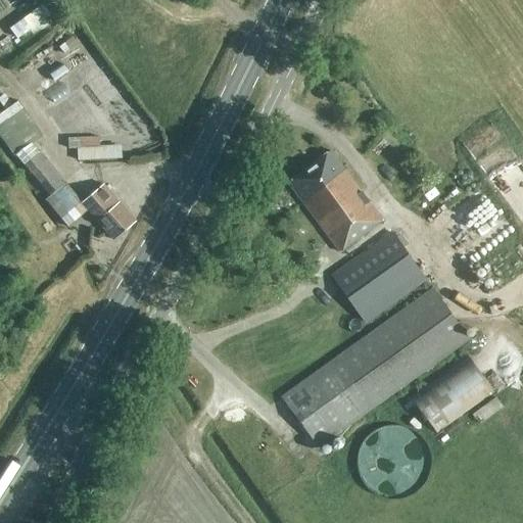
[(38,31),(72,3),(67,0),(51,0),(29,19),(38,31)]
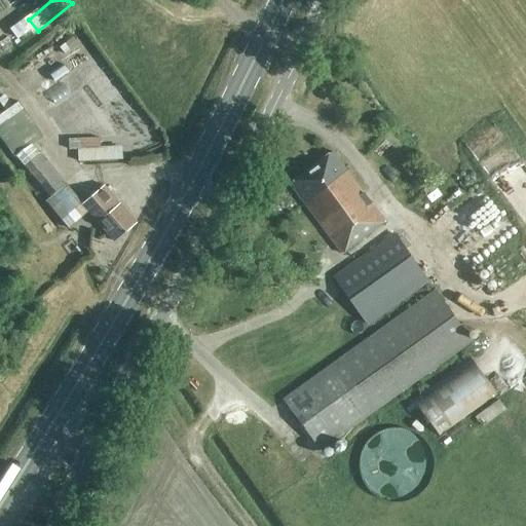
[(68,70),(100,40),(88,29),(79,38),(72,31),(50,51),(68,70)]
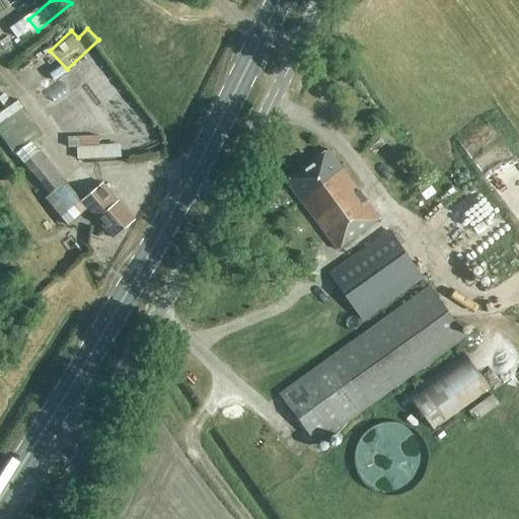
[(68,105),(77,121),(113,100),(104,84),(68,105)]
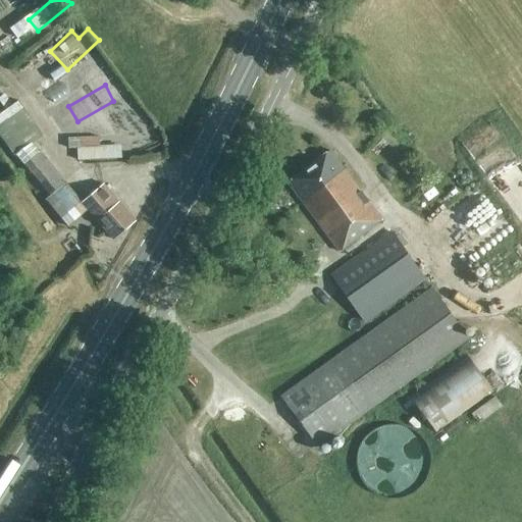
[(0,93),(0,100),(6,110),(16,103),(8,89),(0,93)]
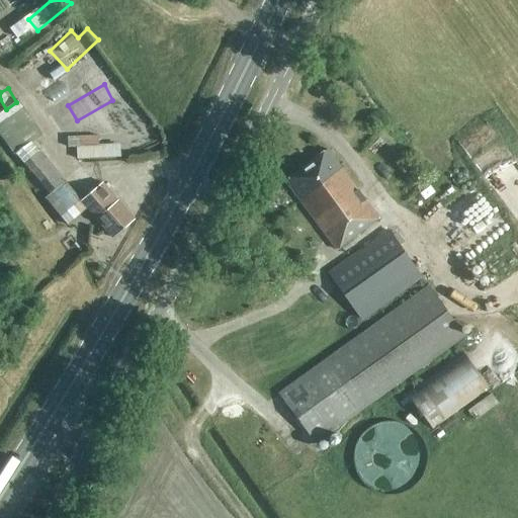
[(0,133),(15,154),(41,135),(23,107),(1,122),(5,128),(0,132),(0,133)]
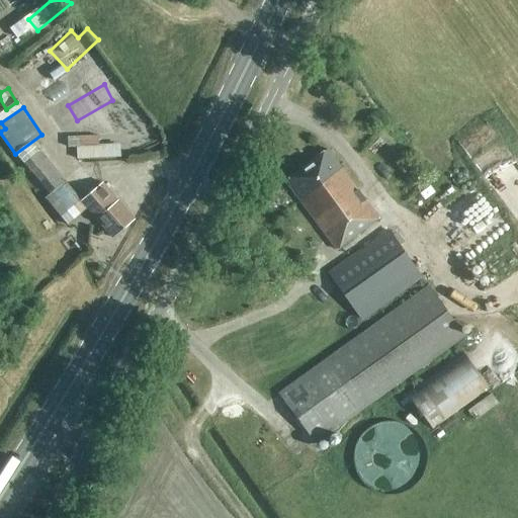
[(86,145),(140,143),(140,134),(116,135),(116,125),(86,126),(86,145)]
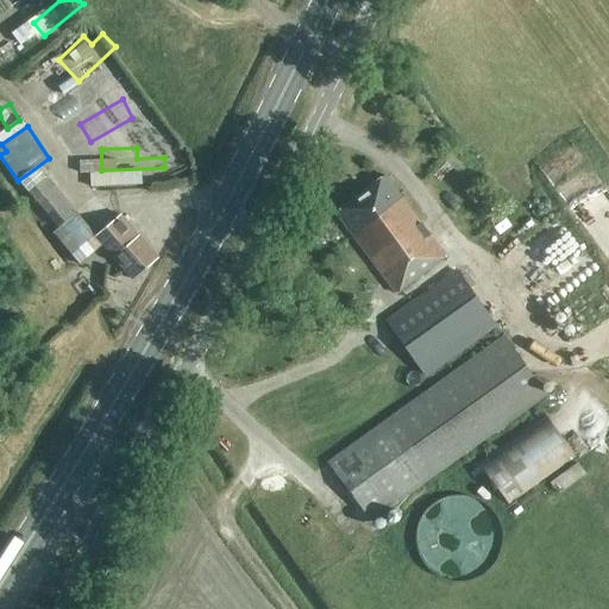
[(336,213),(396,295),(445,257),(384,176),(336,213)]
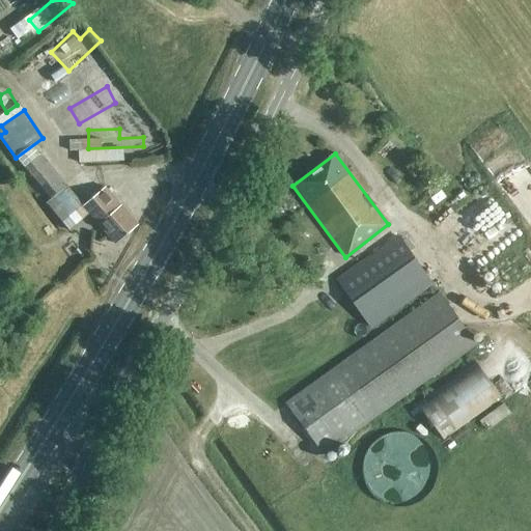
[(100,224),(80,201),(40,155),(25,167),(52,198),(48,202),(53,210),(53,211),(63,223),(82,242),(100,225),(100,224)]
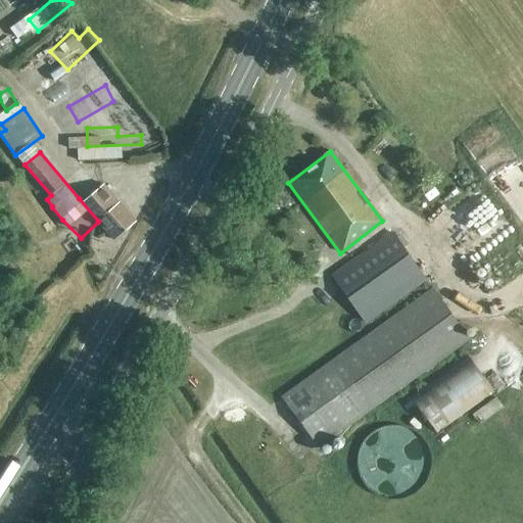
[(154,200),(160,182),(150,178),(143,196),(154,200)]
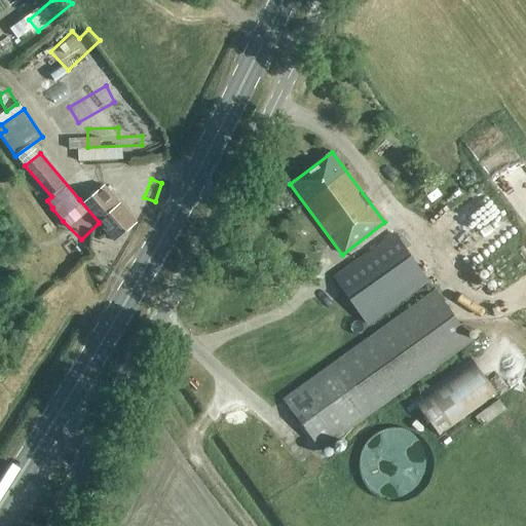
[(88,191),(79,199),(99,222),(99,223),(115,241),(137,223),(104,185),(92,195),(88,191)]
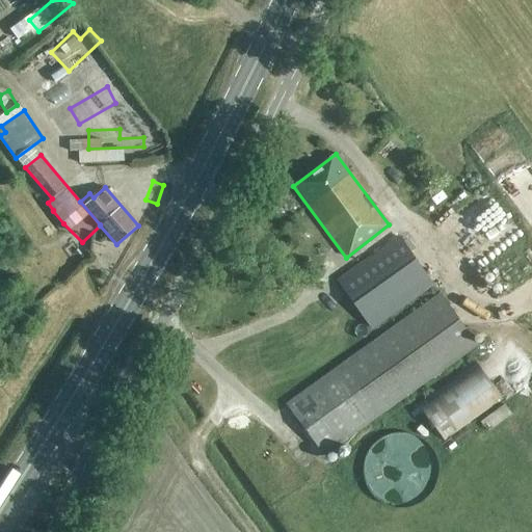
[(425,205),(433,214),(453,197),(445,188),(425,205)]
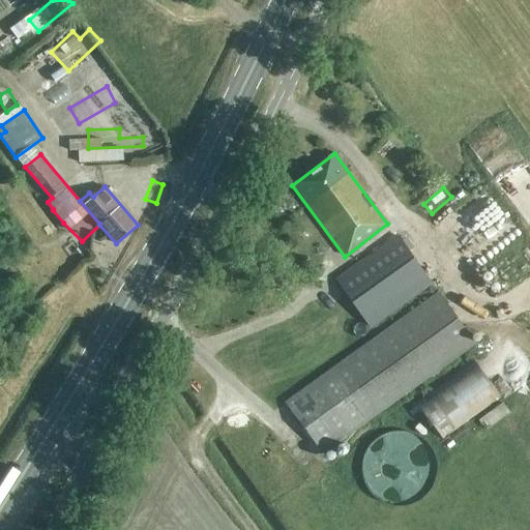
[(398,236),(336,280),(370,327),(431,284),(398,236)]
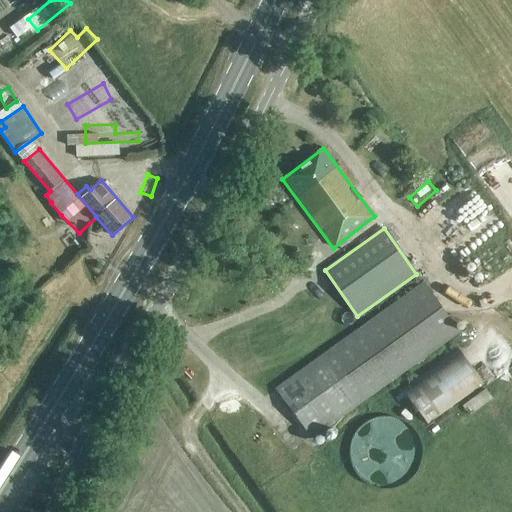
[(312,438),(458,332),(423,283),(275,389),(312,438)]
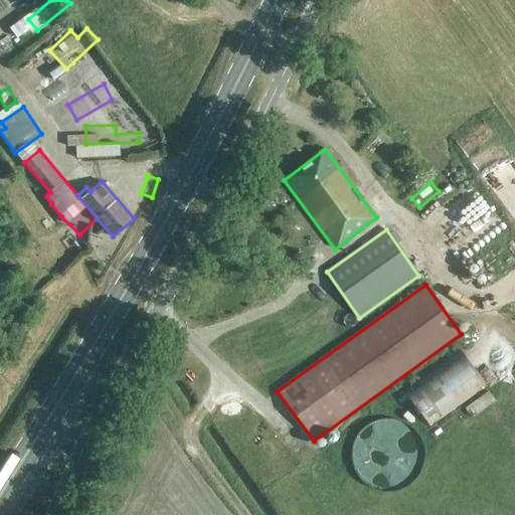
[(437,381),(455,409),(512,372),(494,345),(437,381)]
